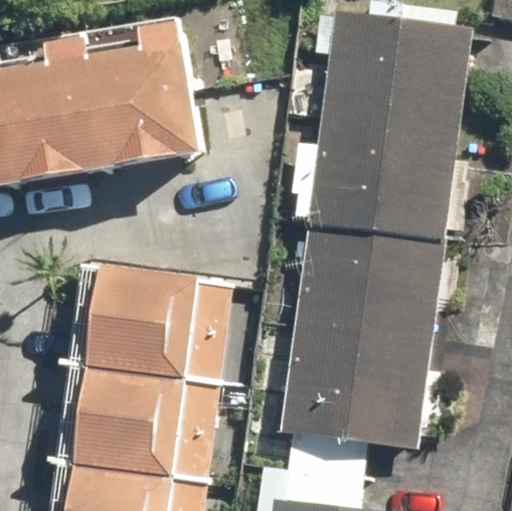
[(491,0),(489,13),(511,17),(511,0),(491,0)]
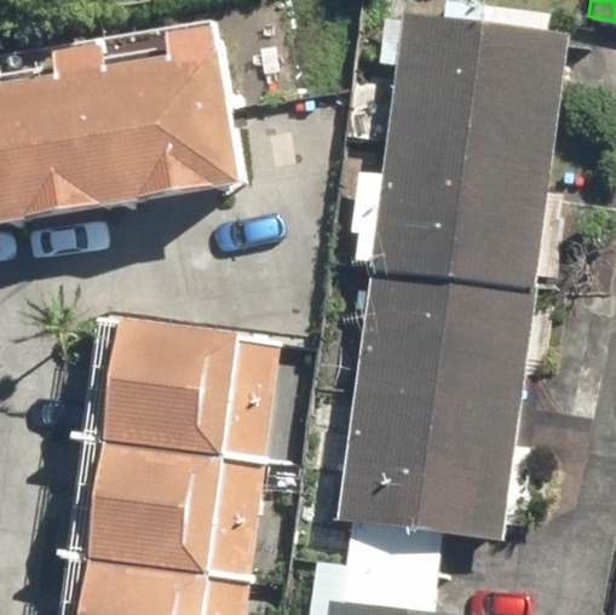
[(568,33),(402,12),(338,519),(502,540),(568,33)]
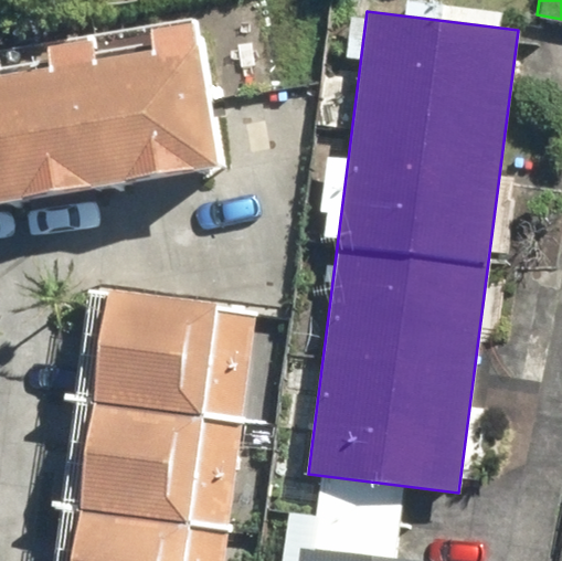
[(0,208),(228,170),(204,32),(167,39),(170,59),(103,70),(98,49),(63,54),(67,77),(0,88),(0,208)]
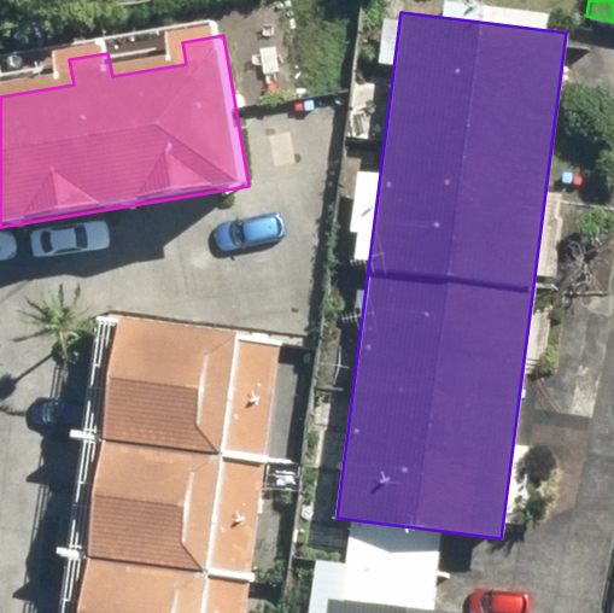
[(245,612),(280,334),(101,313),(64,612),(245,612)]
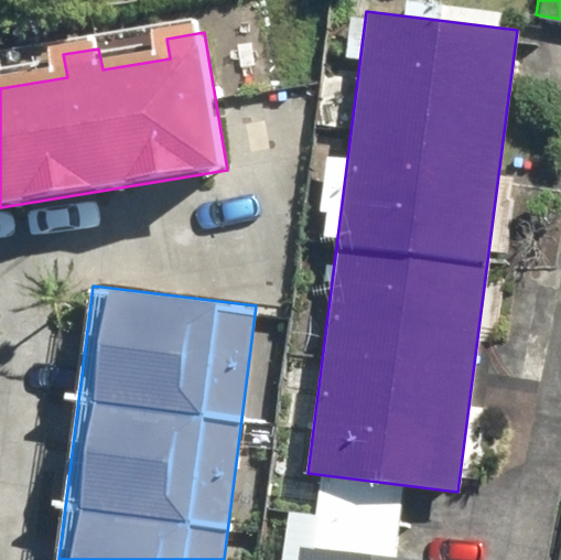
[(445,559),(300,544),(298,559),(445,559)]
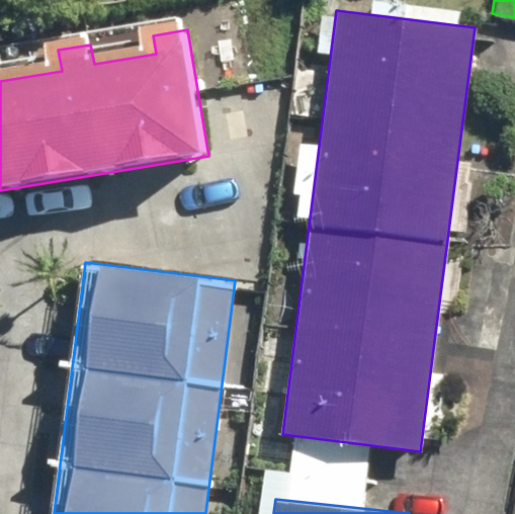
All buildings are outlined.
